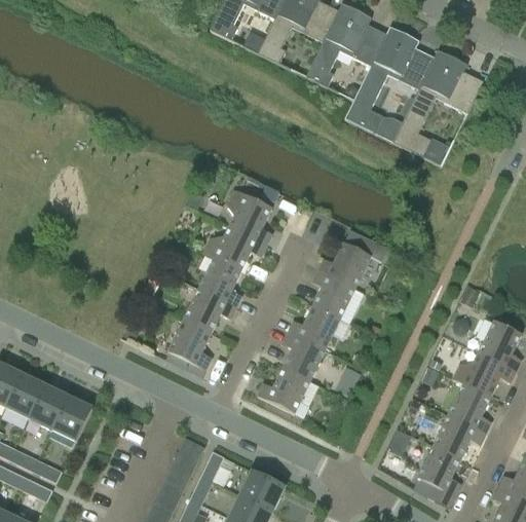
[(224,0),(211,29),(231,40),(237,27),(233,25),(245,3),(275,19),(284,0),(224,0)]
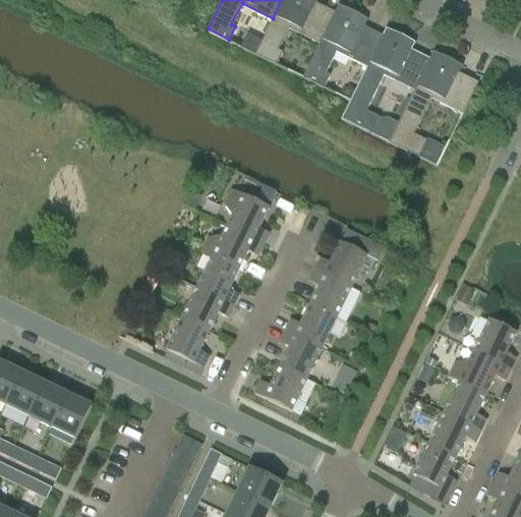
[(289,26),(320,42),(336,10),(317,1),(317,0),(281,0),(273,18),(255,53),(276,63),(282,50),(279,48),(289,26)]
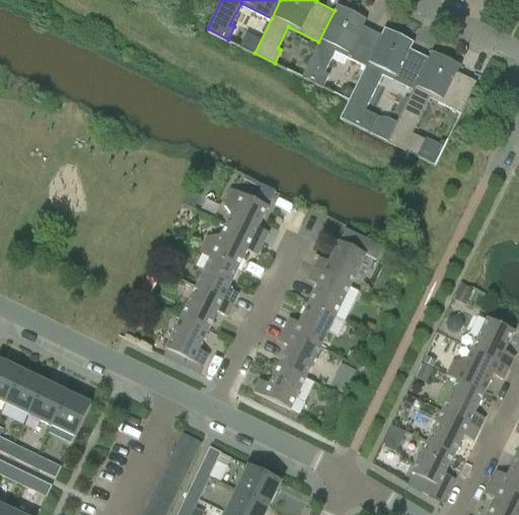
[(335,50),(366,65),(381,33),(363,24),(367,17),(338,3),(335,10),(318,42),(302,75),(322,85),(328,73),(324,71),(335,50)]
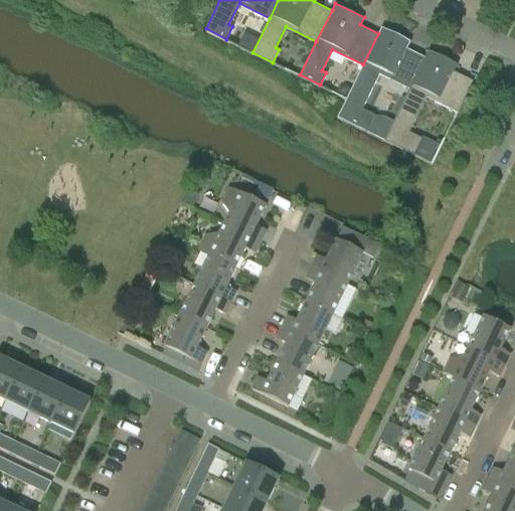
[(380,73),(410,88),(425,57),(407,47),(410,40),(382,26),(378,33),(363,64),(338,116),(367,131),(375,114),(363,108),(380,73)]
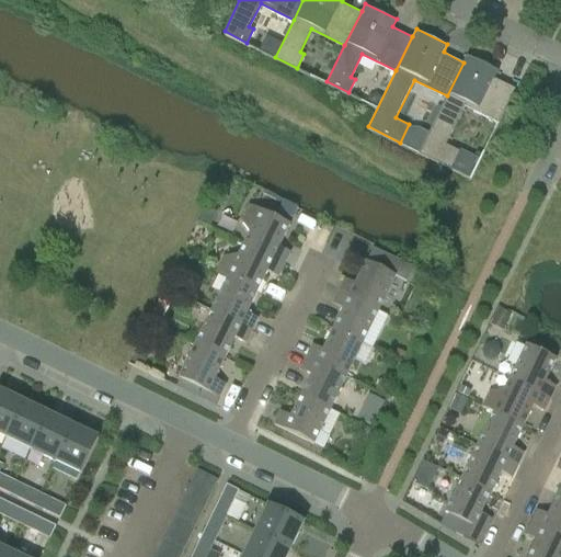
[(465,104),(497,121),(515,87),(494,77),(499,69),(468,54),(464,63),(447,95),(419,152),(450,168),(459,149),(446,143),(465,104)]
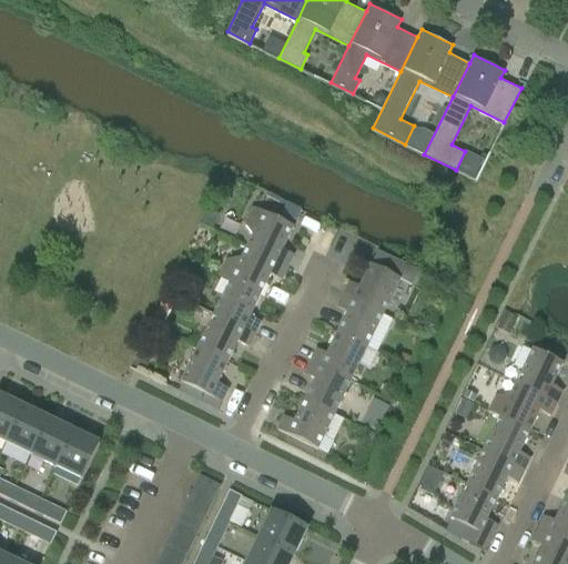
[(374,94),(373,101),(378,104),(385,102),(386,96),(381,91),(374,94)]
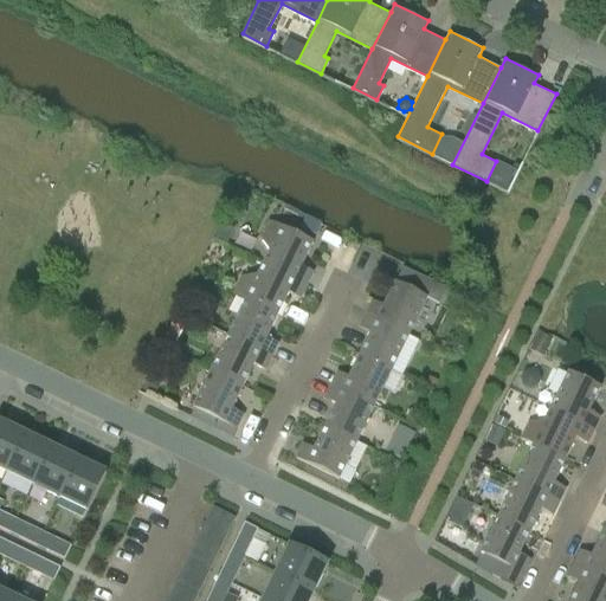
[(322,220),(305,213),(300,225),(316,232),(322,220)]
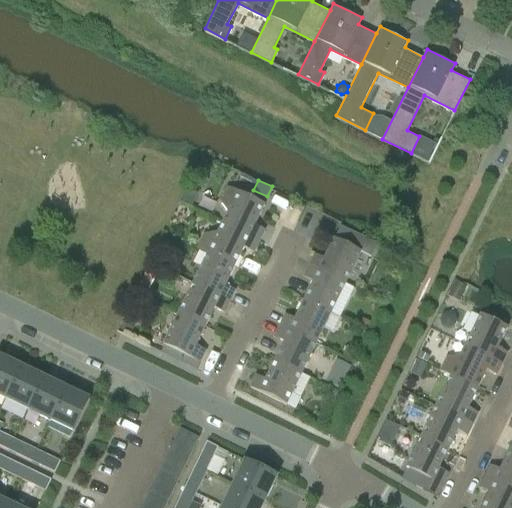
[(223,220),(259,238),(264,226),(255,221),(264,202),(227,184),(220,198),(228,210),(223,220)]
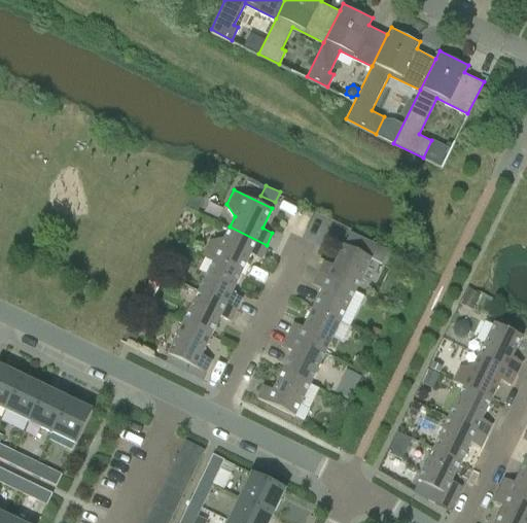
[(203,253),(213,258),(214,257),(241,271),(250,251),(260,256),(267,245),(230,227),(223,237),(211,237),(203,253)]
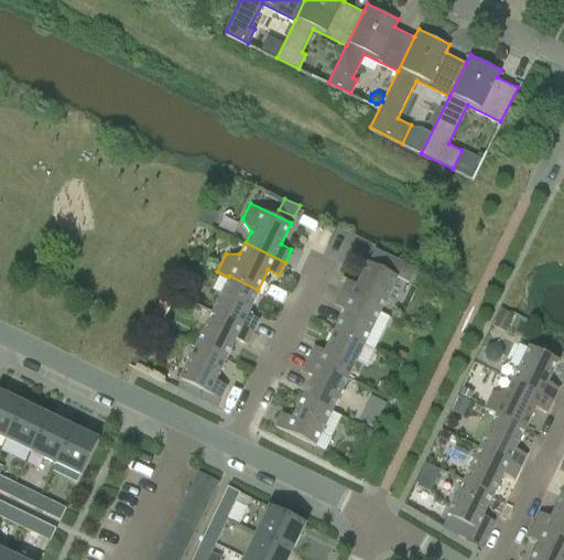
[(367,260),(397,275),(403,261),(373,247),(367,260)]
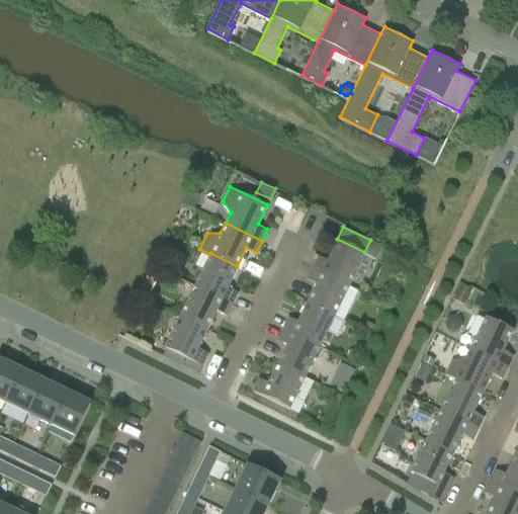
[(312,265),(349,283),(364,252),(337,239),(328,258),(318,253),(312,265)]
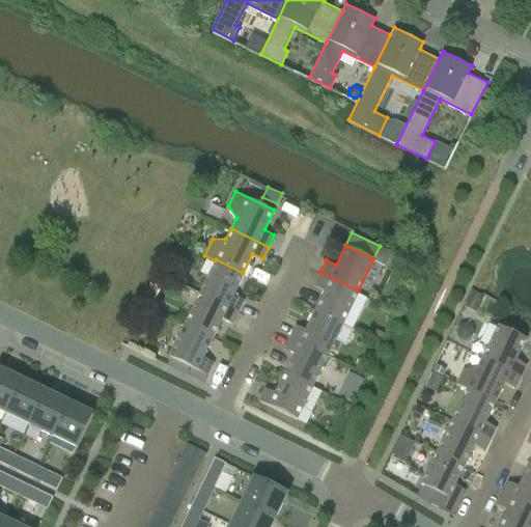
[(200,290),(238,309),(244,298),(233,293),(243,273),(216,259),(215,260),(200,290)]
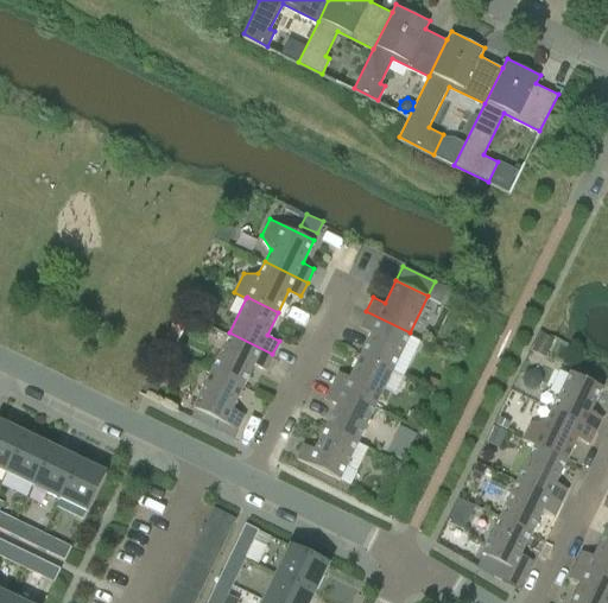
[(182,328),(189,312),(178,308),(171,323),(182,328)]
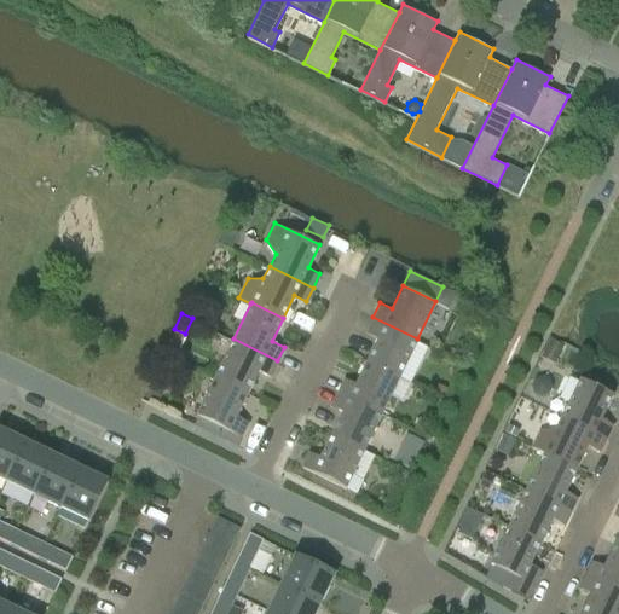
[(366,359),(399,375),(417,339),(372,317),(366,330),(379,336),(366,359)]
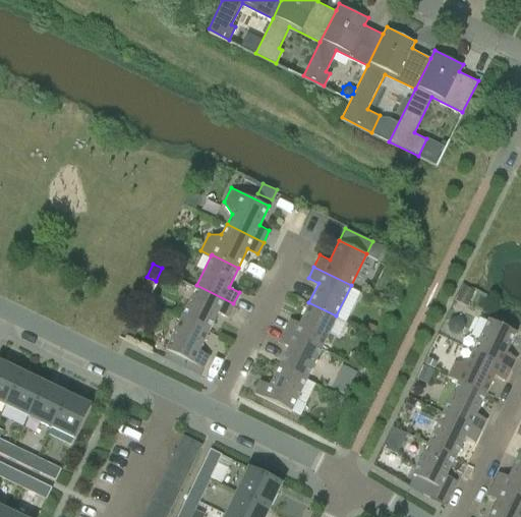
[(233,303),(196,285),(181,317),(209,330),(218,309),(228,314),(233,303)]
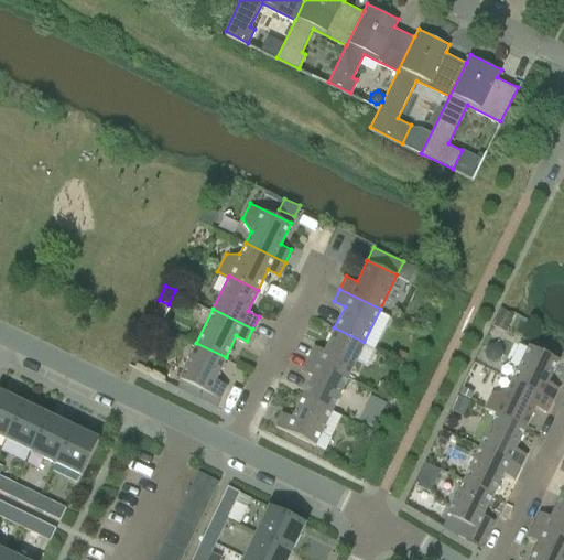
[(496,321),(505,325),(510,313),(501,309),(496,321)]
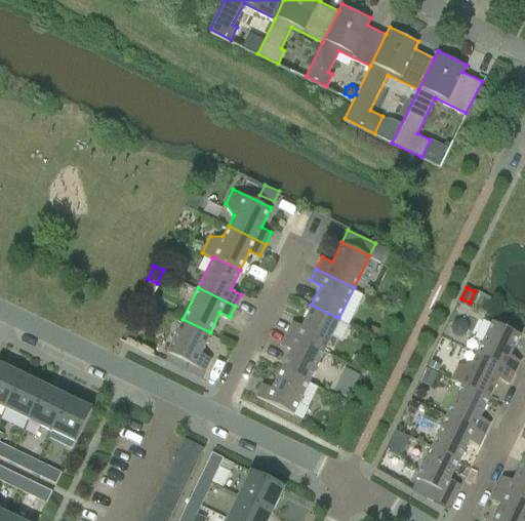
[(286,331),(323,349),(338,318),(311,305),(301,323),(292,318),(286,331)]
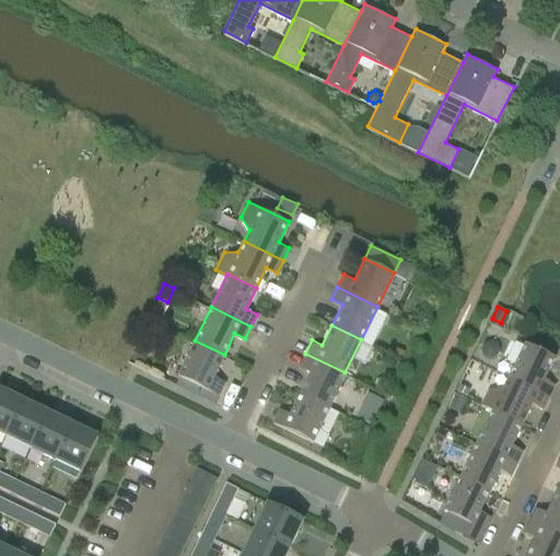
[(214,401),(218,393),(224,380),(214,374),(224,355),(195,340),(178,373),(179,374),(176,382),(214,401)]
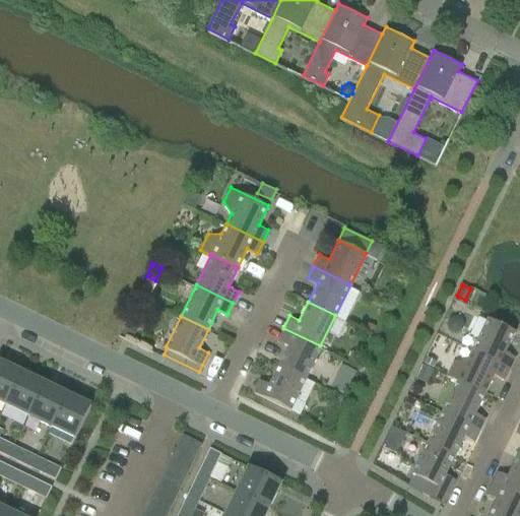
[(472,347),(510,366),(515,355),(505,349),(515,330),(488,317),(472,347)]
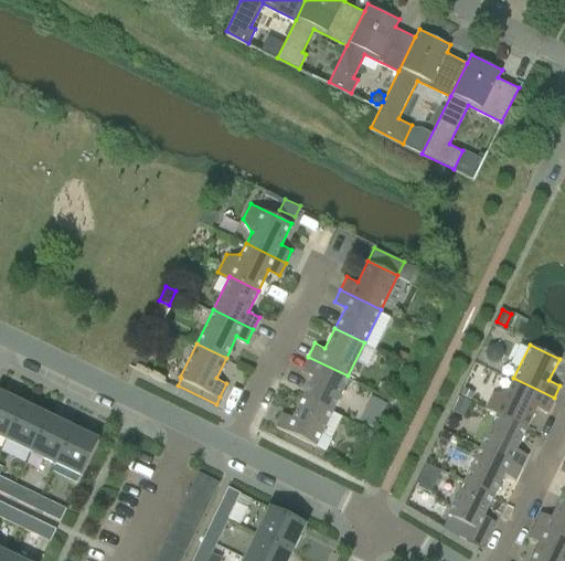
[(139,348),(132,361),(141,367),(148,353),(139,348)]
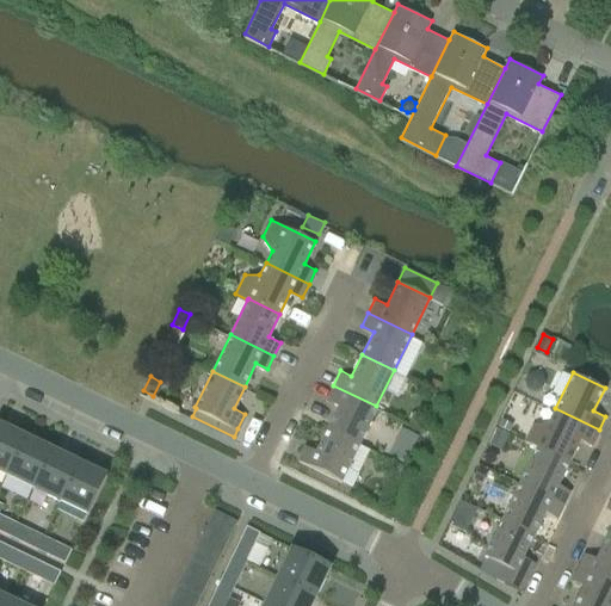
[(376,406),(333,385),(327,397),(338,403),(327,426),(359,443),(359,441),(376,406)]
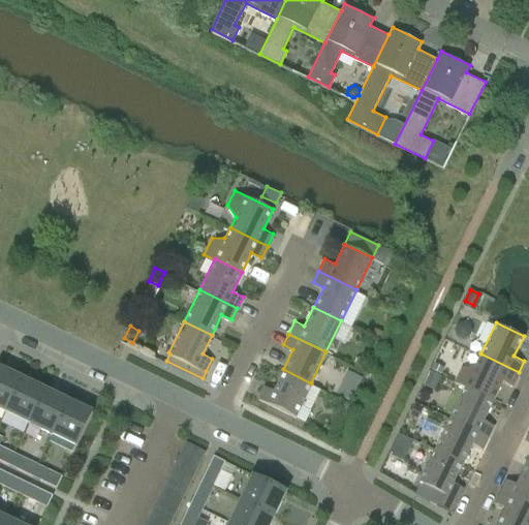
[(474,365),(462,365),(455,380),(465,384),(493,399),(502,379),(512,384),(519,372),(480,353),(474,365)]
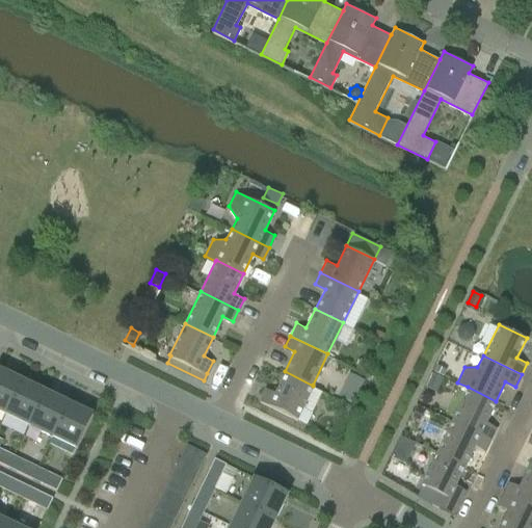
[(356,366),(366,371),(370,362),(361,358),(356,366)]
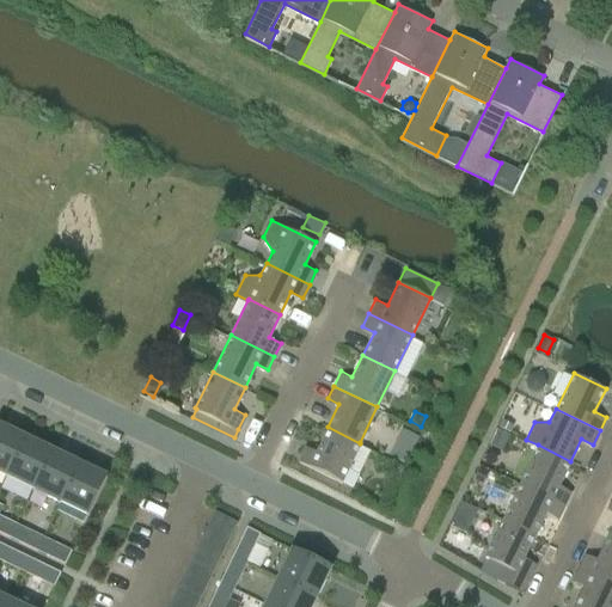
[(503,417),(500,424),(510,430),(514,423),(503,417)]
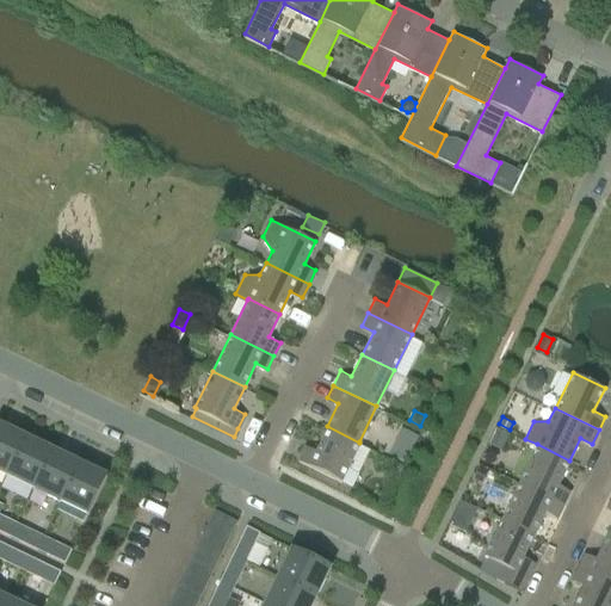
[(0,467),(7,470),(25,433),(0,420),(0,467)]
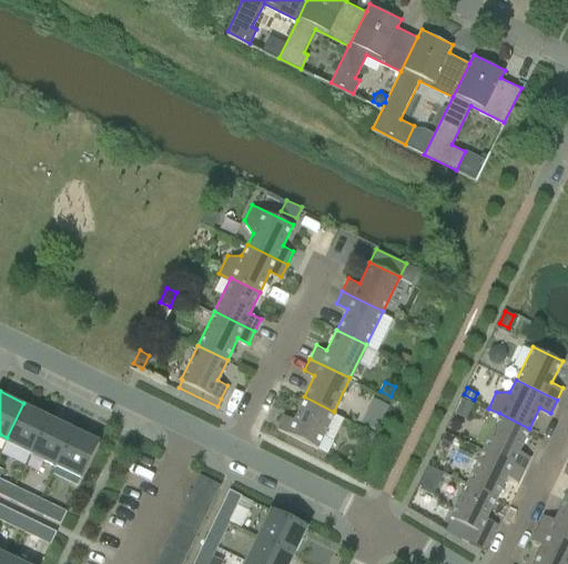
[(373,395),(367,406),(383,414),(384,411),(388,403),(373,395)]
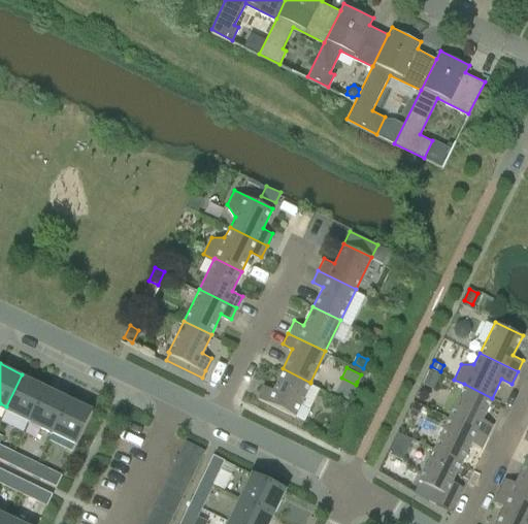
[(321,387),(310,382),(310,383),(283,368),(273,388),(263,384),(257,395),(295,414),(300,401),(310,406),(321,387)]
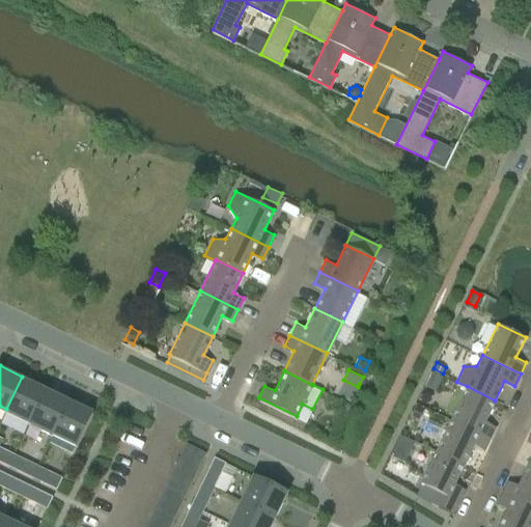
[(426,383),(437,387),(442,376),(432,370),(426,383)]
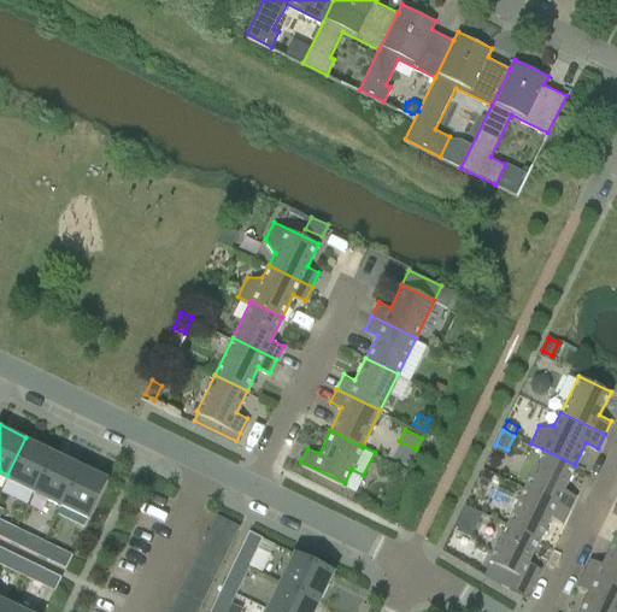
[(25,437),(7,475),(35,489),(53,451),(25,437)]
